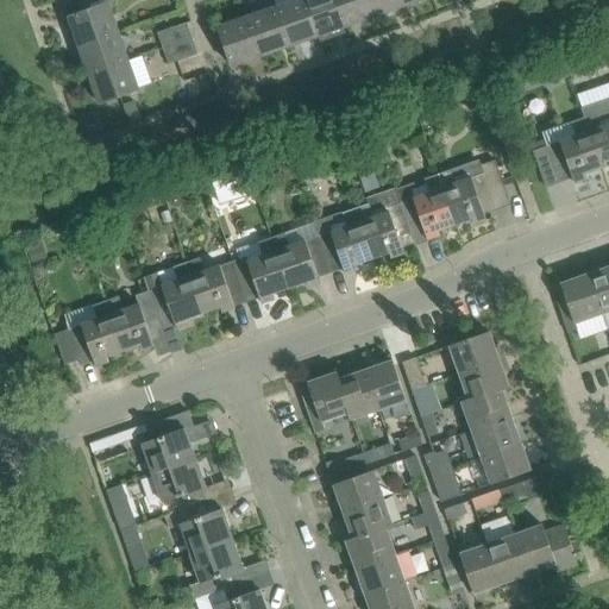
[(119,32),(111,8),(114,0),(77,0),(82,12),(69,17),(79,45),(119,32)]
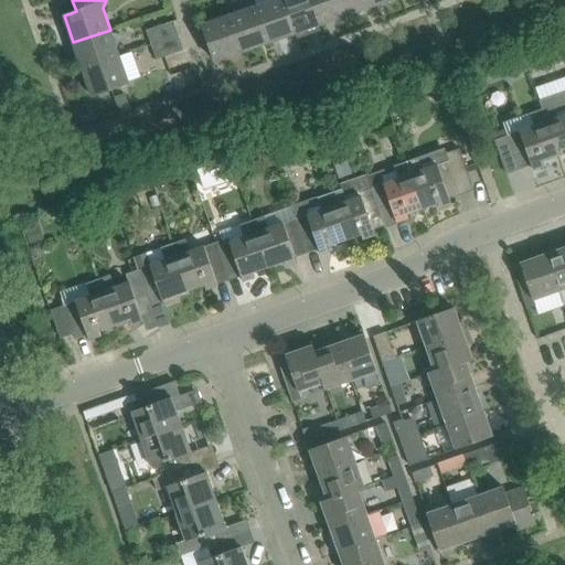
[(268,43),(295,34),(283,0),(273,0),(255,7),(268,43)]
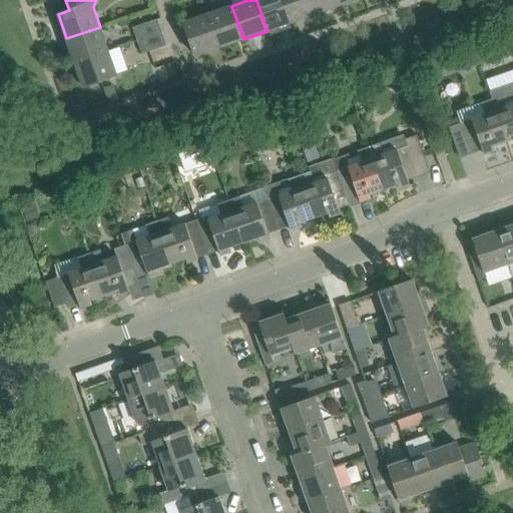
[(292,22),(284,0),(257,0),(268,31),(270,36),(282,31),(280,26),(292,22)]
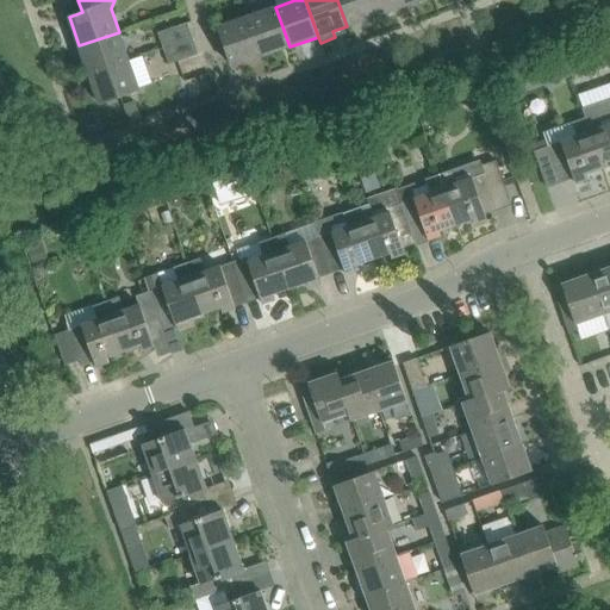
[(337,0),(347,26),(375,17),(368,0),(337,0)]
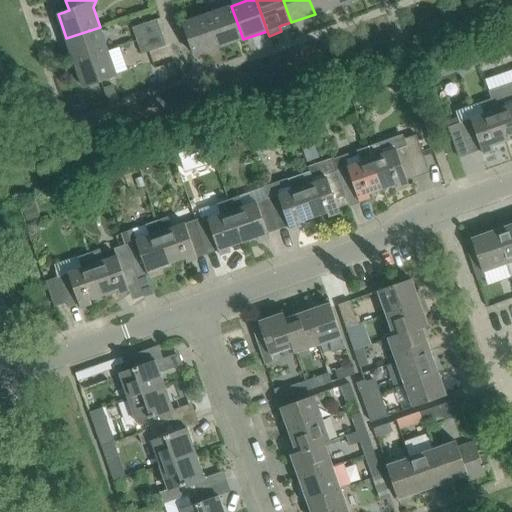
[(309,0),(315,14),(339,5),(336,0),(309,0)]
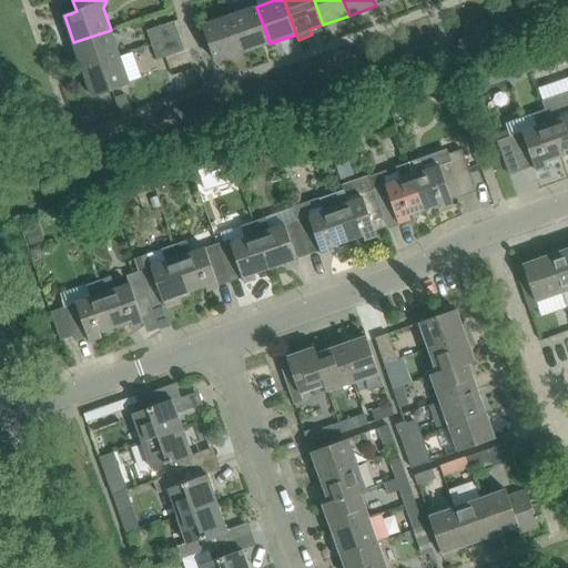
[(243,52),(270,43),(256,7),(230,16),(243,52)]
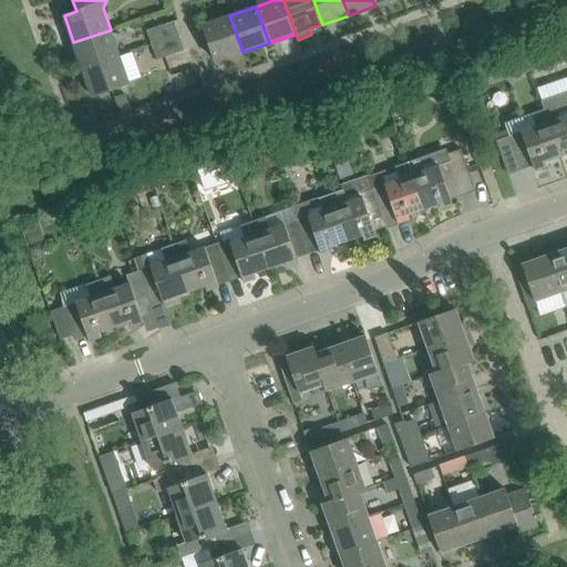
[(216,62),(243,52),(229,16),(203,24),(216,62)]
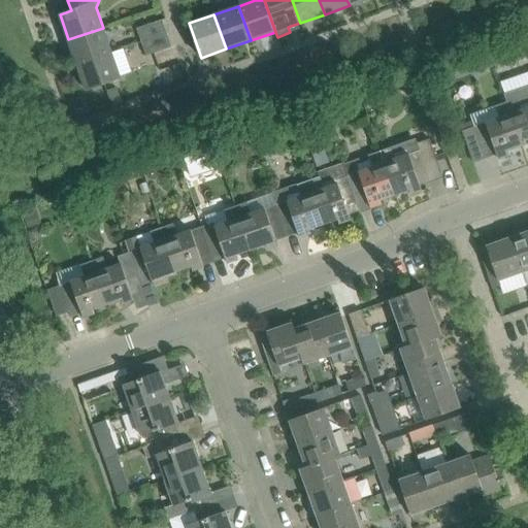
[(141,42),(166,33),(162,20),(137,28),(141,42)]
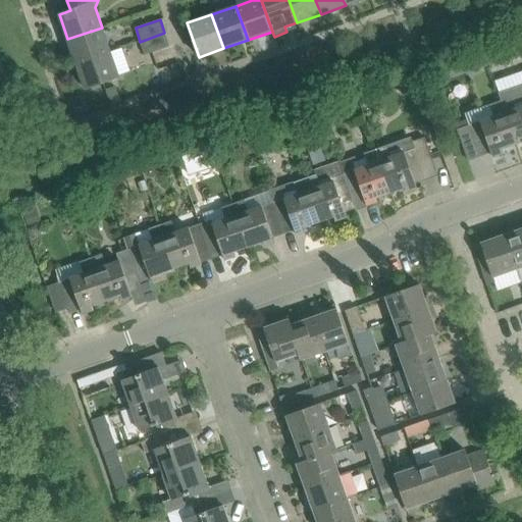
[(76,64),(110,52),(102,28),(67,39),(76,64)]
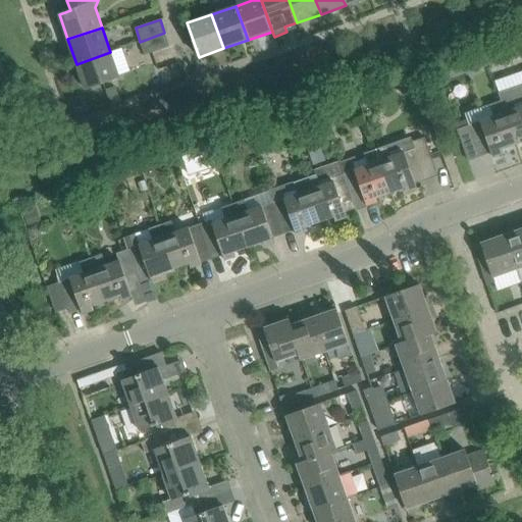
[(145,55),(150,53),(169,46),(164,33),(140,42),(145,55)]
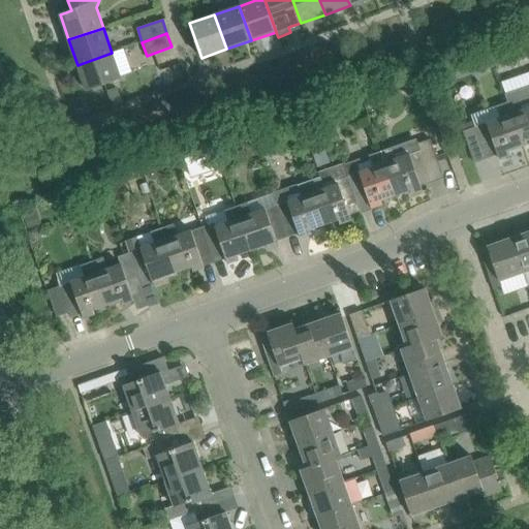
[(121,78),(114,58),(112,53),(78,65),(86,90),(121,78)]
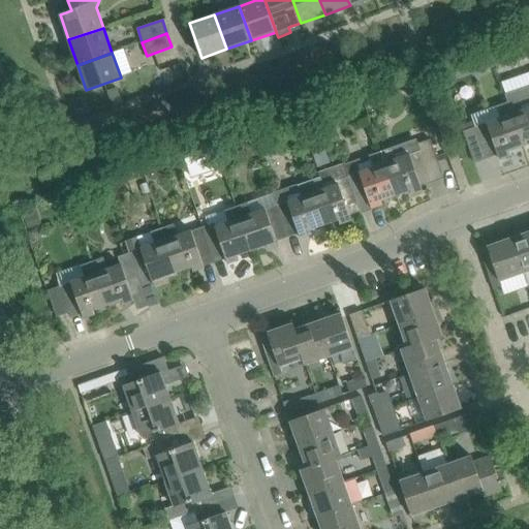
[(417,72),(402,79),(407,92),(423,87),(417,72)]
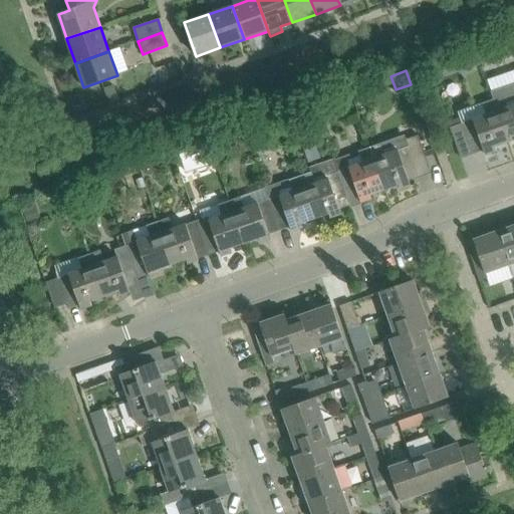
[(513,82),(490,91),(493,99),(508,142),(513,139),(513,82)]
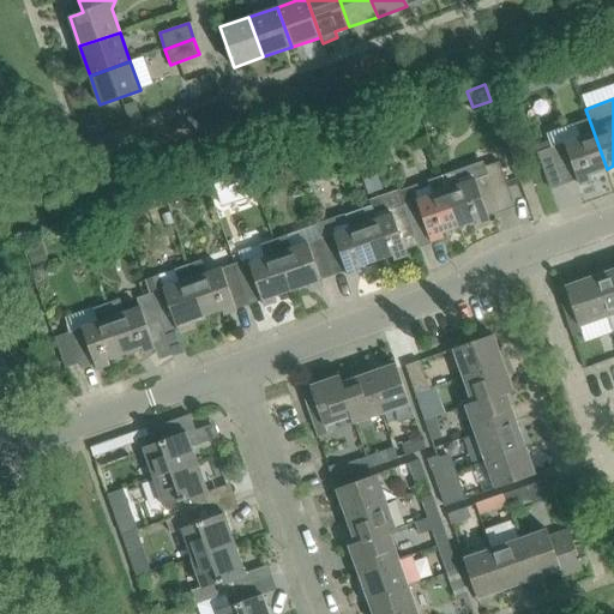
[(590,174),(607,169),(589,119),(576,124),(581,137),(552,148),(563,178),(576,174),(579,185),(591,180),(590,174)]
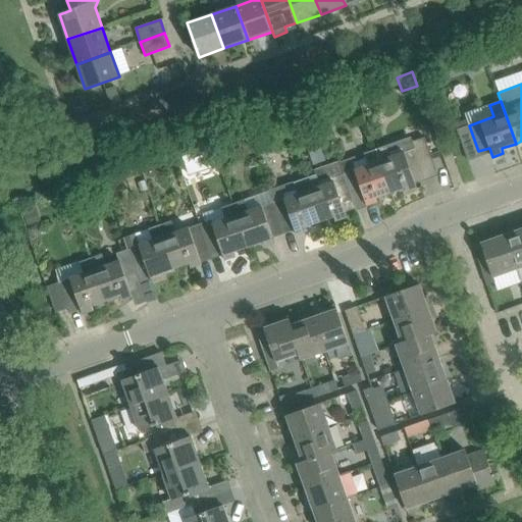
[(333,102),(320,106),(324,121),(338,117),(333,102)]
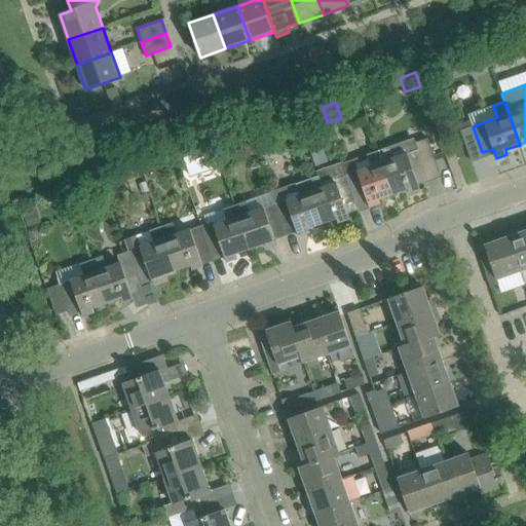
[(378,150),(393,193),(408,188),(409,193),(420,189),(416,180),(439,172),(426,138),(407,144),(390,150),(389,147),(378,150)]
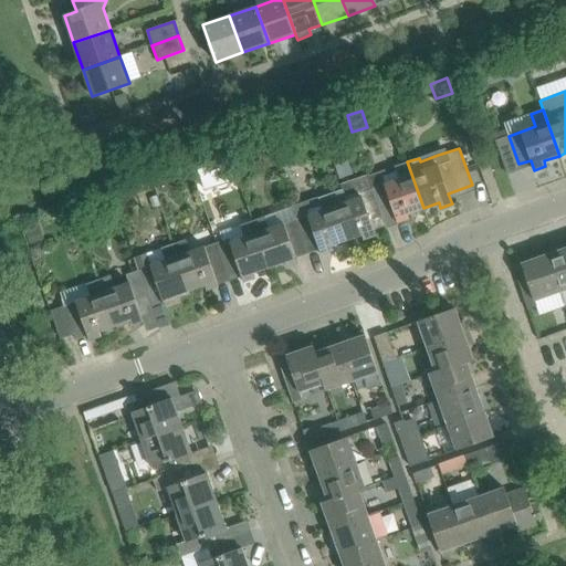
[(236,177),(229,156),(198,166),(206,187),(236,177)]
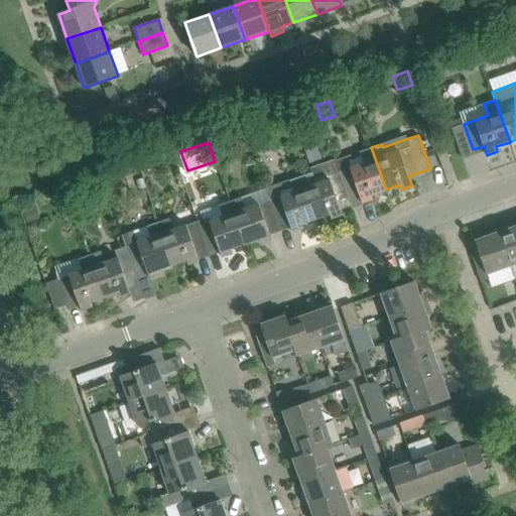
[(372,195),(386,189),(371,147),(336,160),(338,163),(337,164),(349,198),(359,194),(363,204),(373,200),(372,195)]
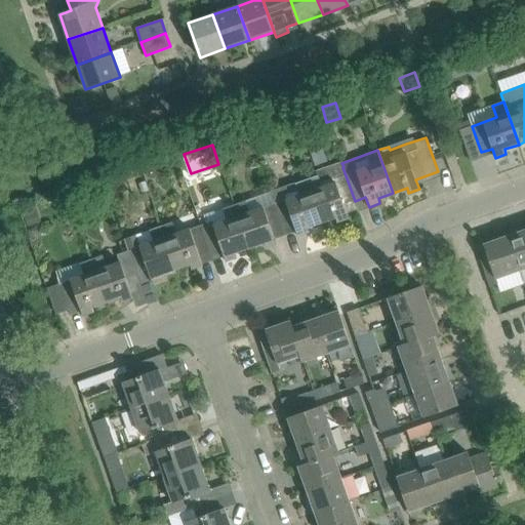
[(344,205),(355,201),(342,167),(307,179),(321,223),(335,217),(337,221),(349,218),(344,205)]
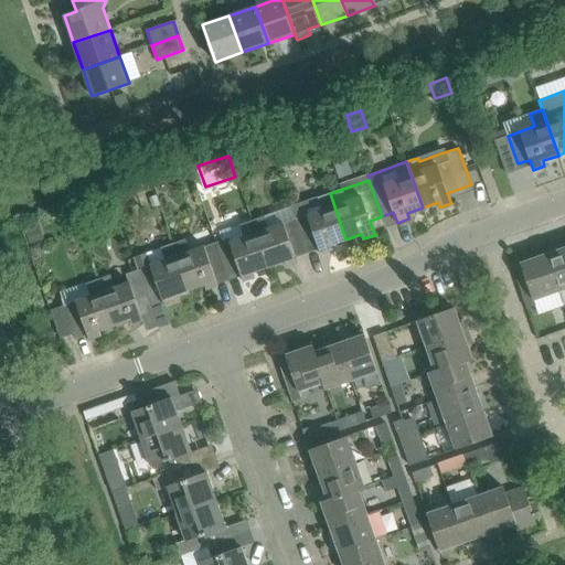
[(135,203),(130,192),(116,198),(120,209),(135,203)]
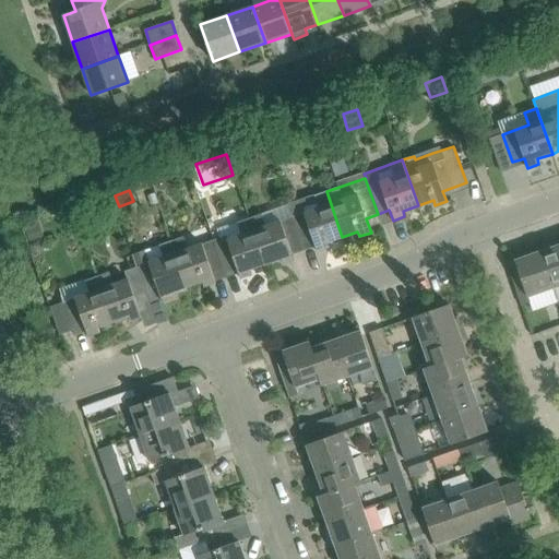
[(326,242),(342,237),(326,191),(288,204),(302,246),(313,241),(318,251),(329,247),(326,242)]
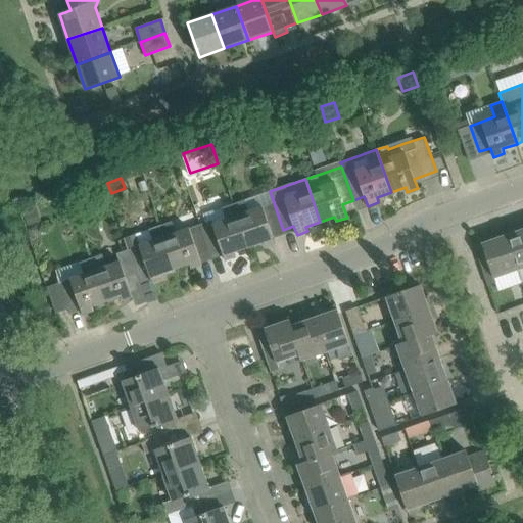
[(210,189),(199,193),(203,204),(215,200),(210,189)]
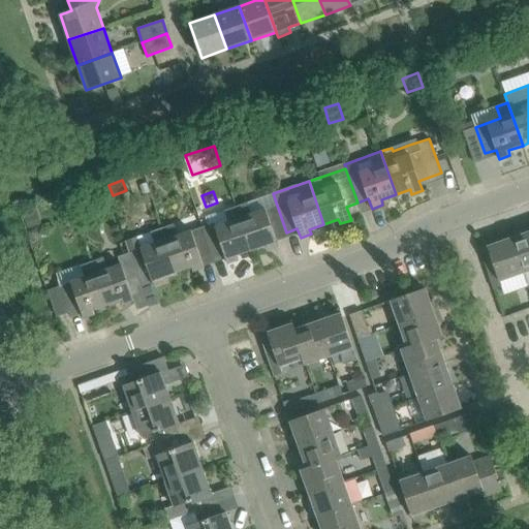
[(275,237),(286,232),(273,193),(236,207),(251,249),(266,244),(268,249),(278,245),(275,237)]
